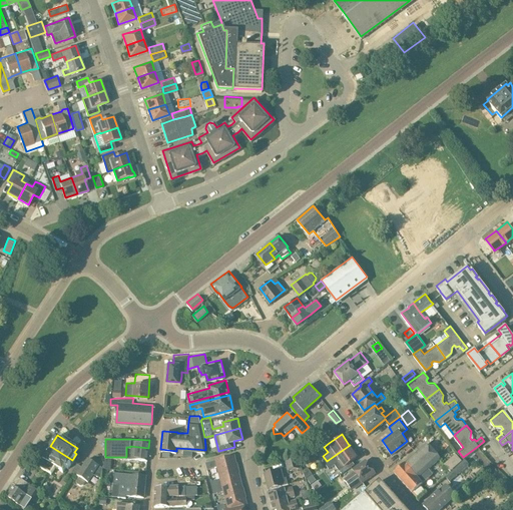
[(412,490),(423,481),(433,472),(428,467),(440,456),(427,441),(394,471),(412,490)]
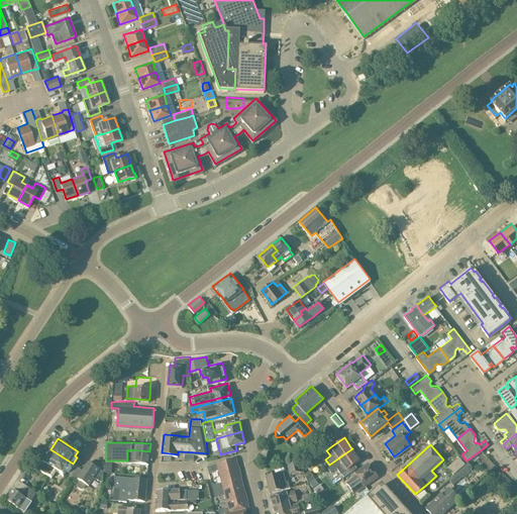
[(339,457),(329,465),(331,469),(337,465),(342,472),(347,468),(349,467),(353,464),(359,458),(352,448),(339,457)]
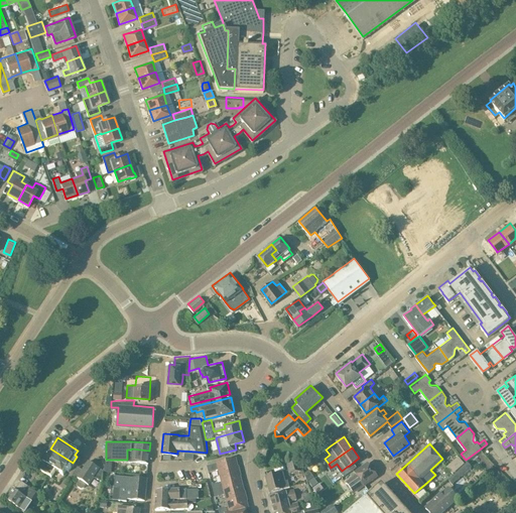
[(488,467),(498,458),(494,453),(490,456),(483,447),(476,454),(488,467)]
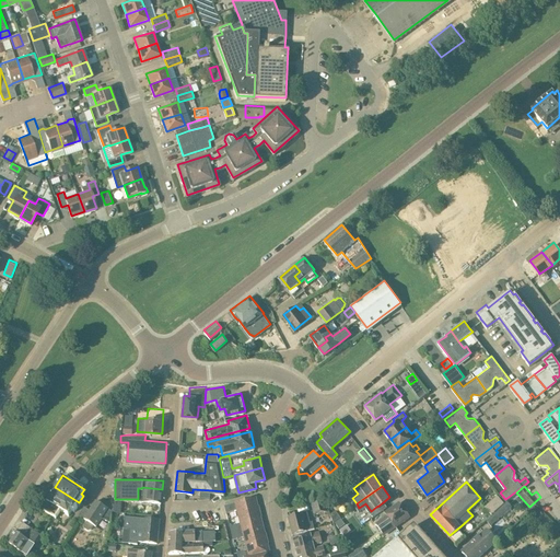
[(74,509),(79,502),(55,487),(47,499),(43,507),(56,515),(60,508),(69,513),(72,508),(74,509)]
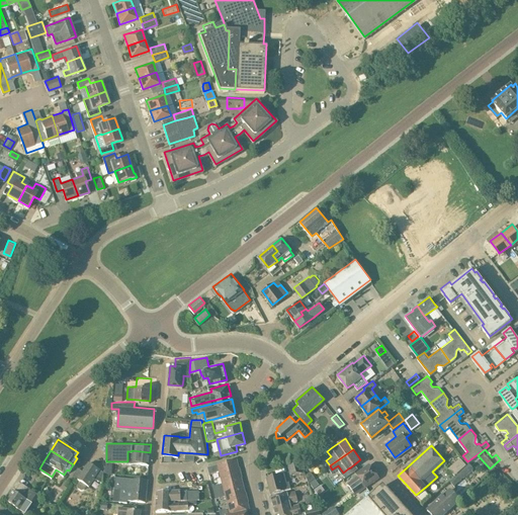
[(149,463),(150,452),(132,450),(132,451),(127,451),(127,461),(149,463)]
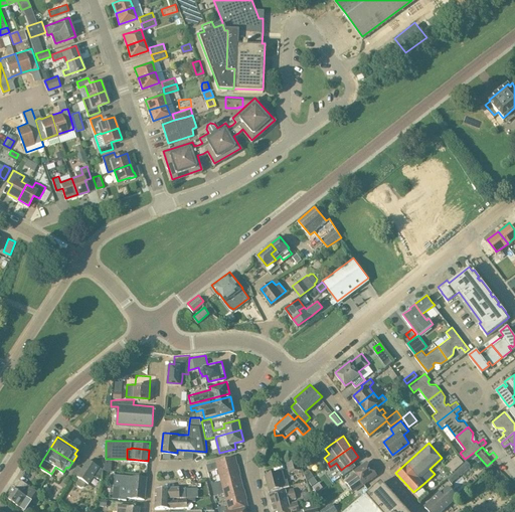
[(457,453),(445,463),(451,471),(463,460),(457,453)]
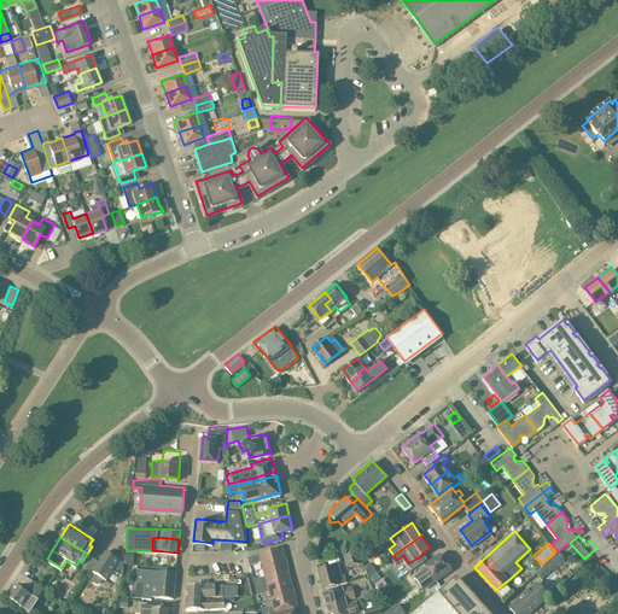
[(264,567),(286,561),(281,547),(248,555),(250,562),(262,560),(264,567)]
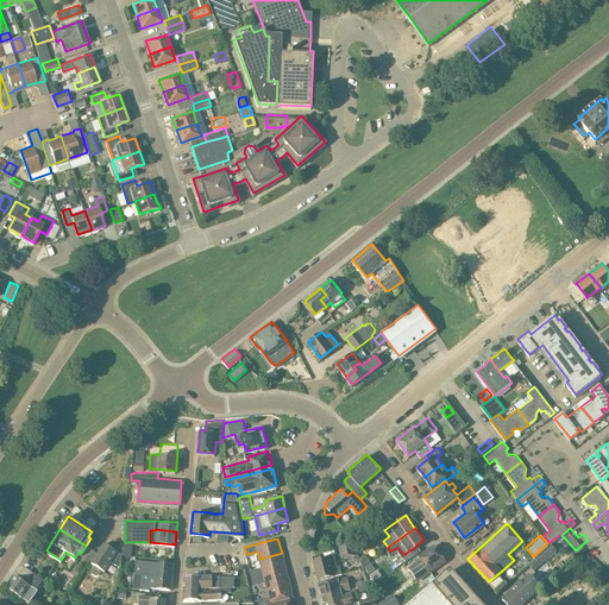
[(352,540),(339,543),(343,556),(356,553),(352,540)]
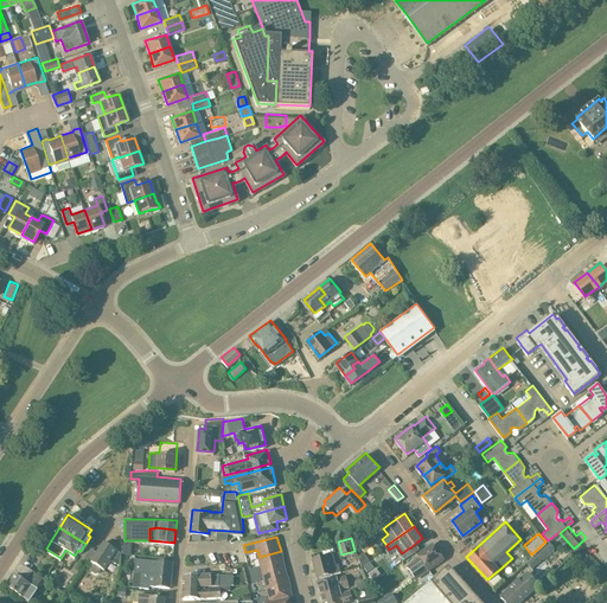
[(120,563),(122,551),(104,539),(91,559),(94,560),(90,566),(91,570),(95,573),(98,572),(102,566),(104,568),(110,558),(120,563)]
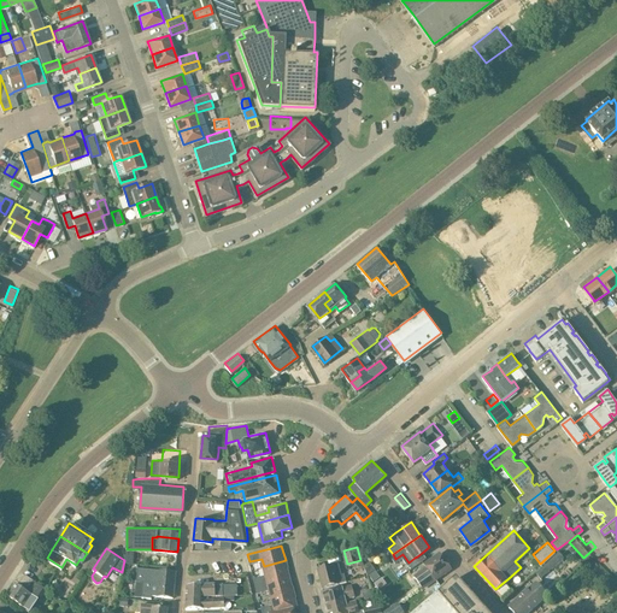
[(436,578),(451,567),(445,556),(445,555),(442,553),(441,552),(440,550),(424,561),(427,565),(415,573),(419,579),(432,571),(436,578)]
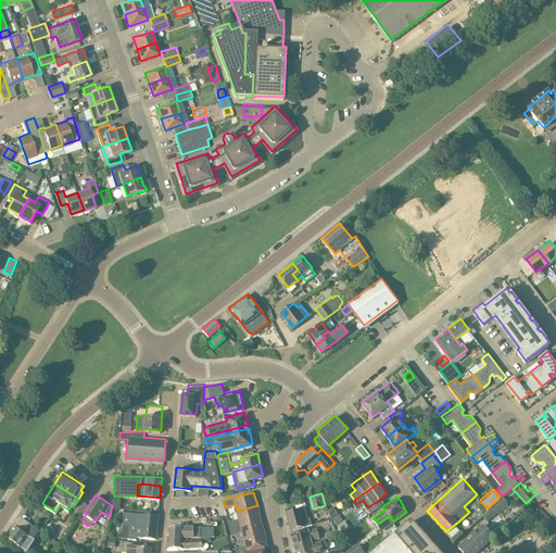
[(504,498),(483,515),(487,519),(507,502),(504,498)]
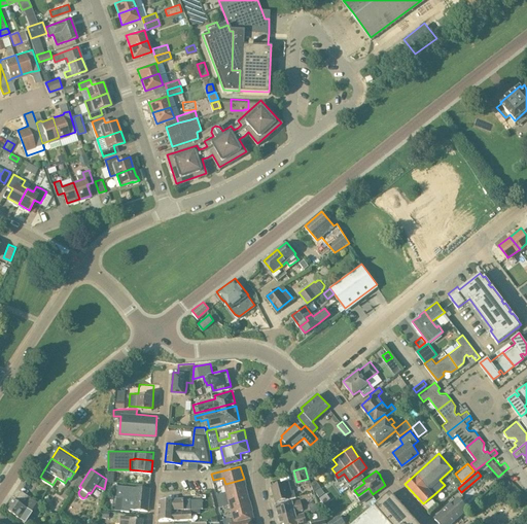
[(218,499),(247,491),(244,479),(225,484),(226,490),(216,492),(218,499)]
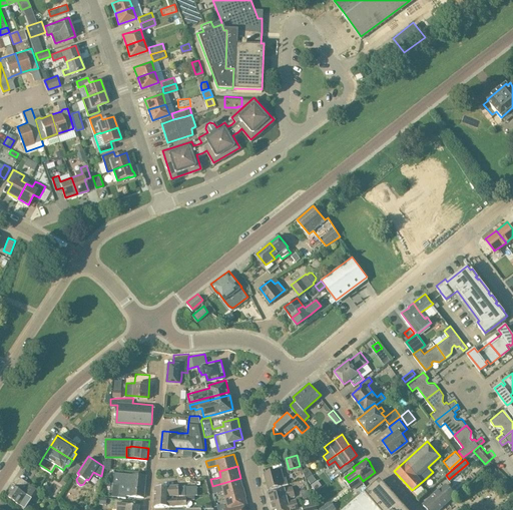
[(309,466),(303,469),(306,476),(312,473),(309,466)]
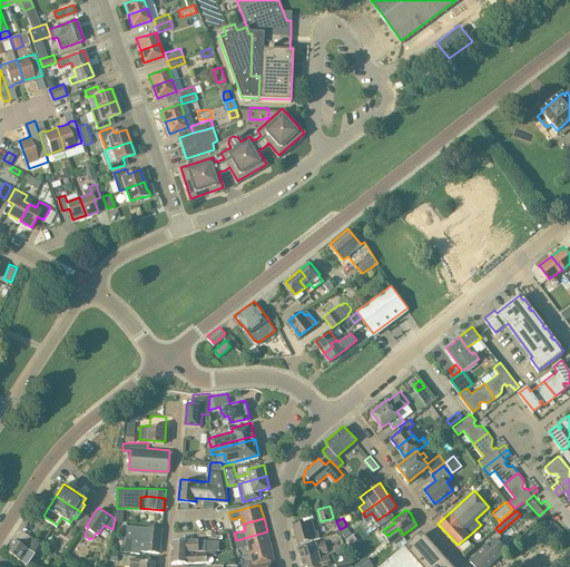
[(315,529),(313,519),(312,520),(293,525),(297,541),(316,537),(320,536),(318,529),(315,529)]
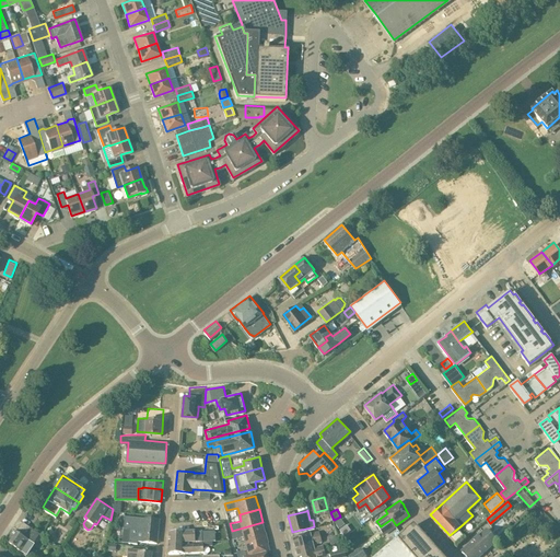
[(156,542),(159,518),(125,514),(124,528),(130,529),(128,541),(137,542),(137,540),(156,542)]
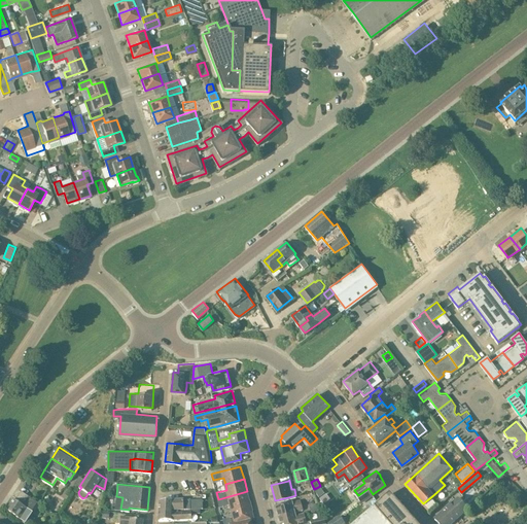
[(23,503),(29,495),(22,489),(15,498),(13,497),(6,508),(25,521),(32,511),(23,503)]
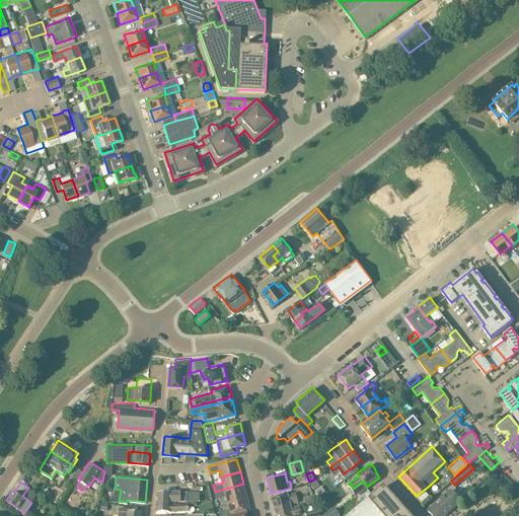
[(228,501),(246,497),(243,484),(215,492),(216,498),(227,495),(228,501)]
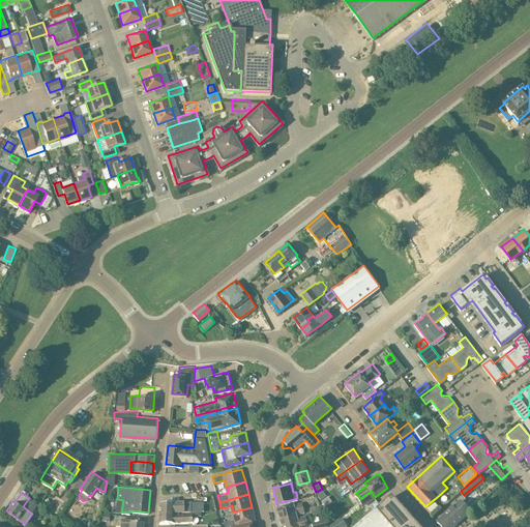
[(420,526),(392,495),(376,508),(391,526),(420,526)]
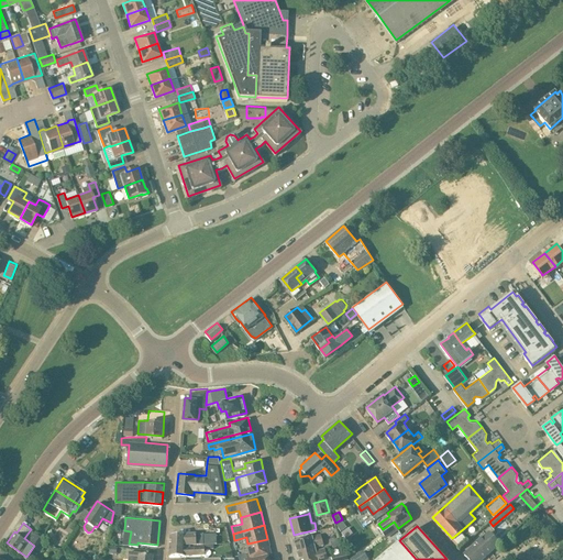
[(471,559),(478,559),(499,541),(488,530),(464,552),(471,559)]
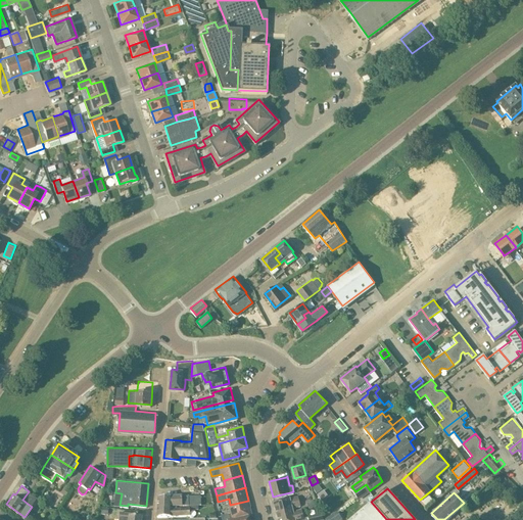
[(173,504),(189,503),(201,503),(200,494),(189,494),(189,493),(158,494),(158,506),(173,505),(173,504)]
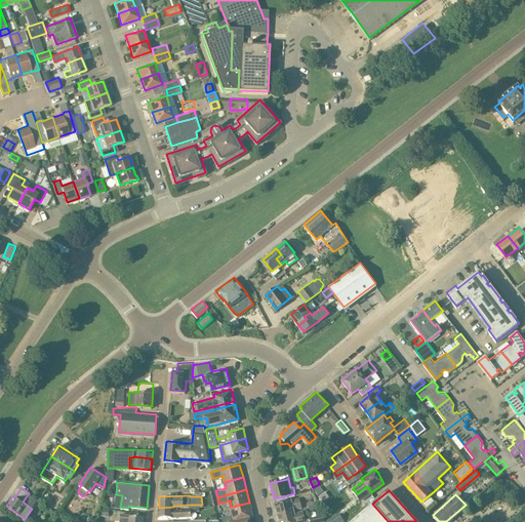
[(291,497),(275,503),(278,514),(294,510),(294,509),(301,507),(299,496),(291,497)]
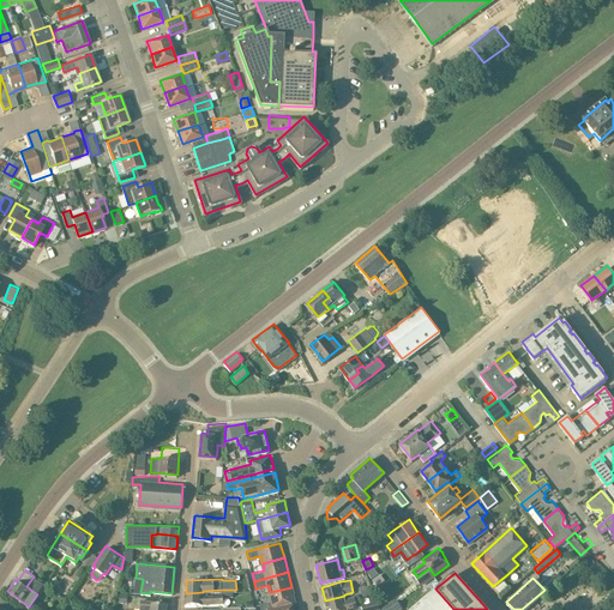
[(552,586),(547,590),(553,596),(557,591),(552,586)]
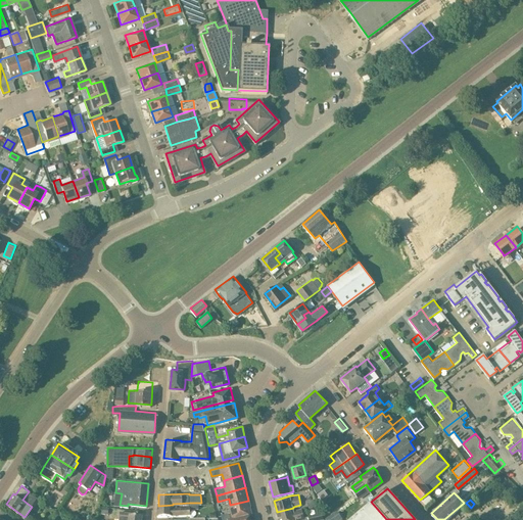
[(231,518),(248,514),(251,513),(248,501),(230,505),(232,511),(221,514),(223,519),(231,518)]
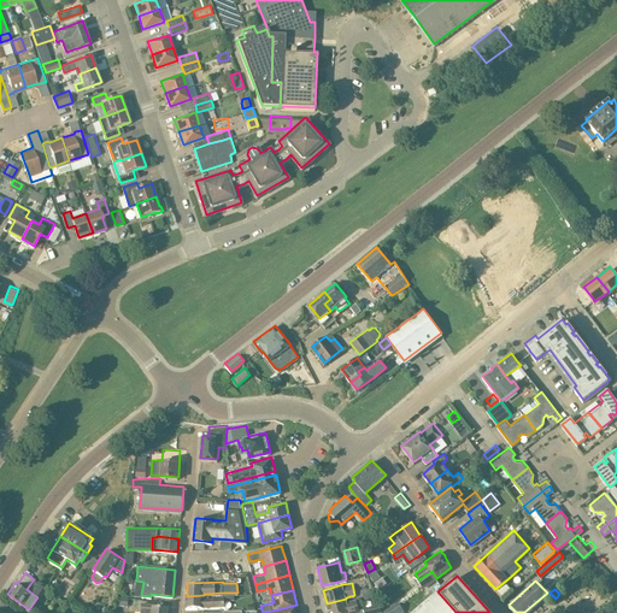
[(456,612),(438,591),(436,590),(409,612),(456,612)]
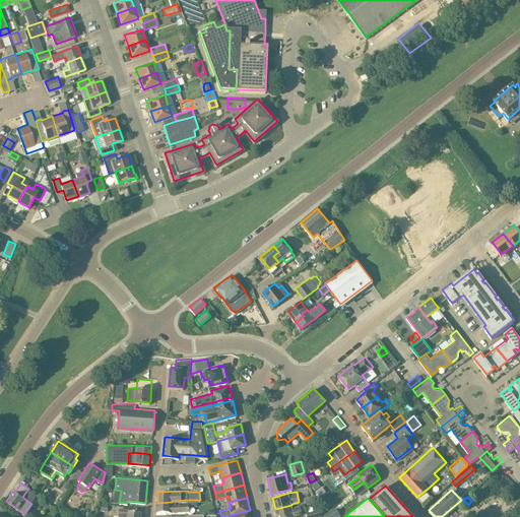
[(172,502),(157,503),(156,512),(189,510),(189,505),(189,503),(172,504),(172,502)]
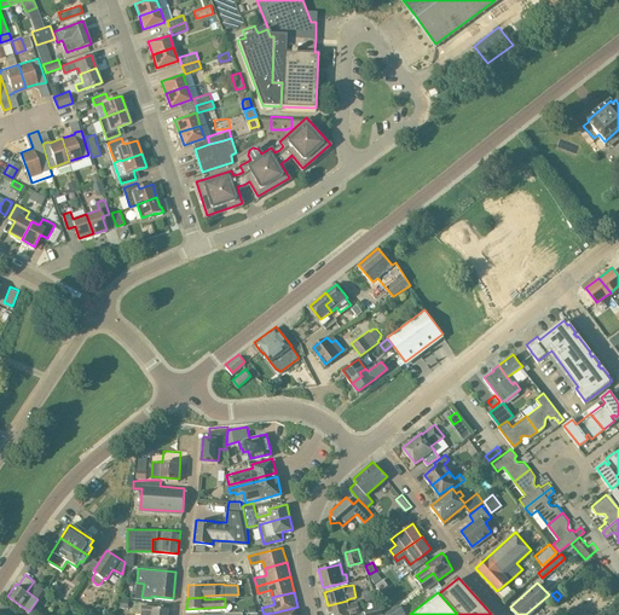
[(347,601),(328,605),(329,614),(350,614),(351,614),(360,613),(357,599),(347,602),(347,601)]
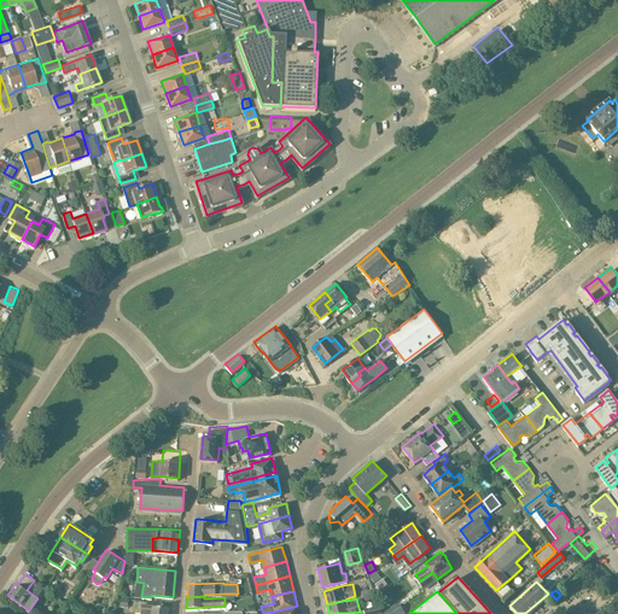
[(397,601),(384,610),(386,613),(400,613),(404,612),(397,601)]
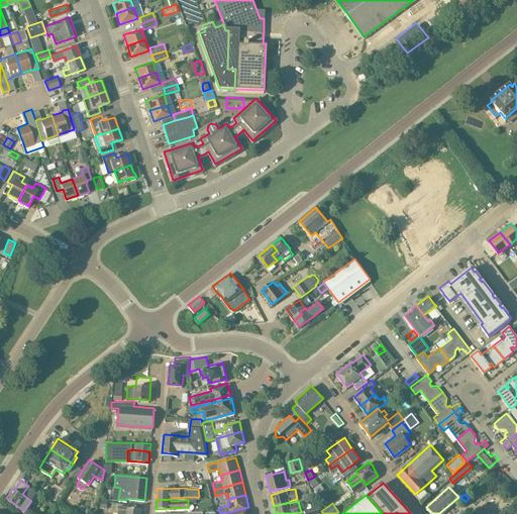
[(117,513),(139,513),(140,509),(129,508),(129,506),(119,504),(118,510),(117,513)]
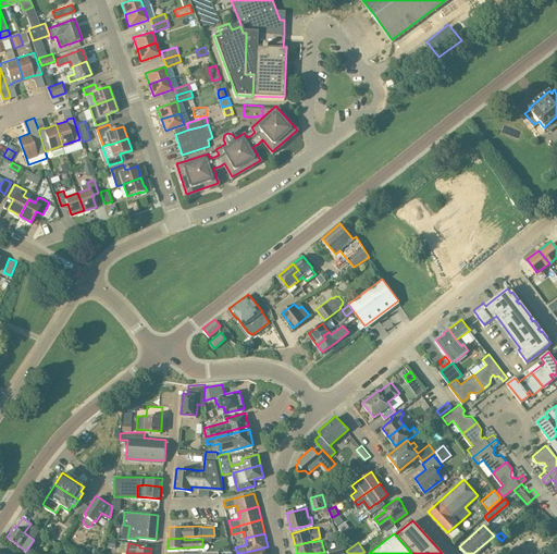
[(343,544),(329,548),(330,553),(338,553),(345,553),(343,544)]
